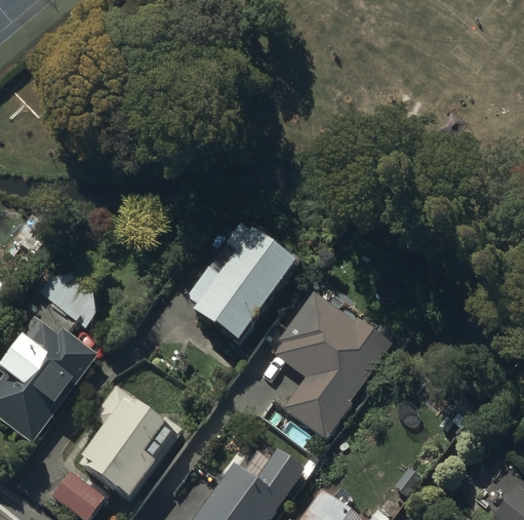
[(243,217),(186,297),(195,304),(192,308),(239,342),(298,258),(243,217)]
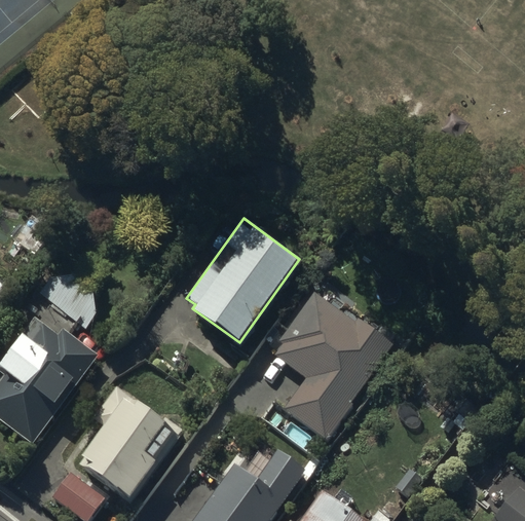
[(62,259),(38,291),(85,327),(109,295),(62,259)]
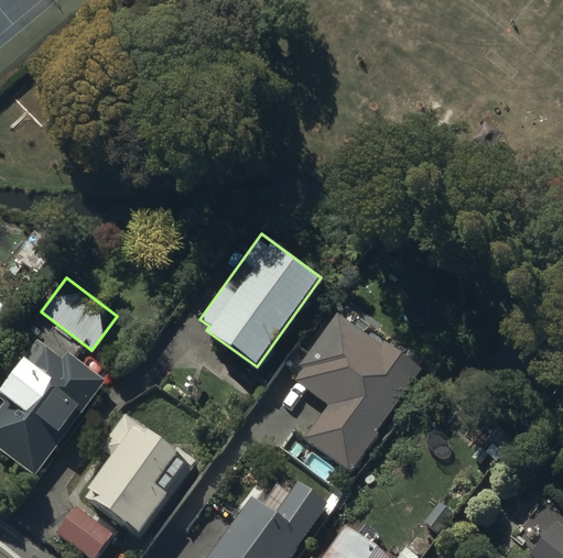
[(302,437),(350,470),(429,357),(348,302),(337,318),(332,314),(298,363),(302,367),(293,380),(326,402),(302,437)]
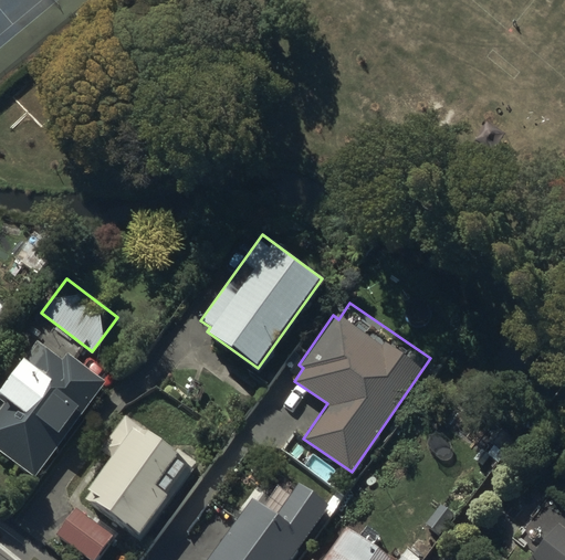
[(0,450),(33,475),(106,379),(67,350),(62,359),(48,348),(34,367),(23,358),(0,389),(0,397),(4,401),(0,407),(0,450)]
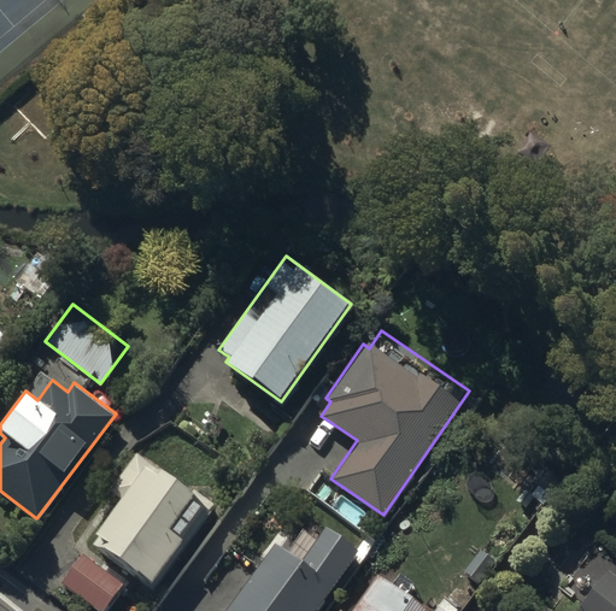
[(170,532),(195,498),(153,468),(156,465),(136,451),(107,488),(122,499),(94,536),(106,544),(101,550),(151,586),(183,542),(170,532)]
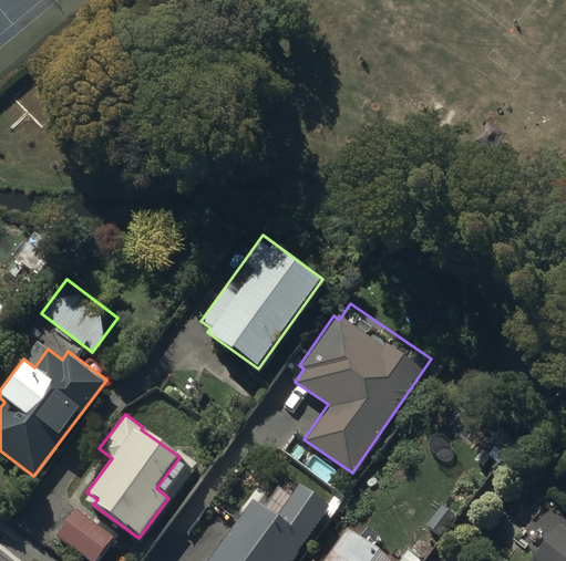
[(254,497),(204,560),(288,560),(329,508),(300,486),(278,515),(254,497)]
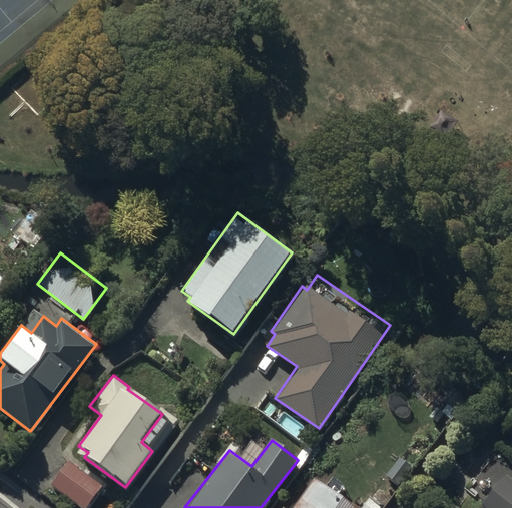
[(68,458),(50,483),(84,507),(102,483),(68,458)]
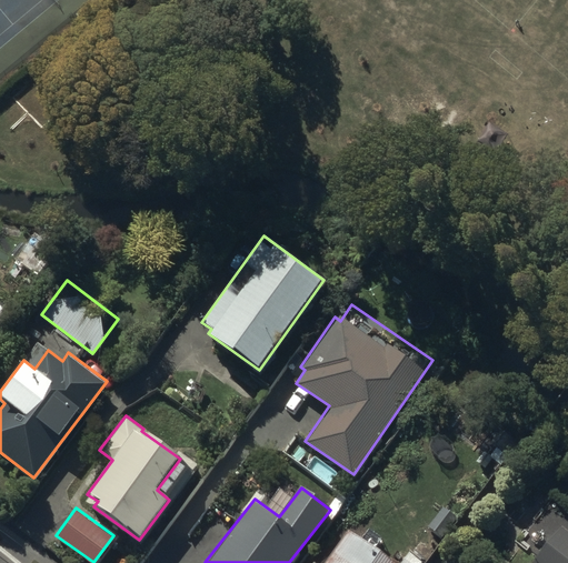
[(567,562),(567,536),(555,528),(528,562),(529,562),(567,562)]
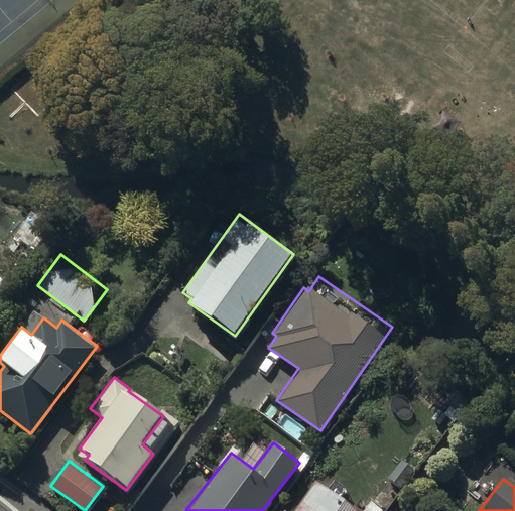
[(356,510),(315,482),(294,510),(356,510)]
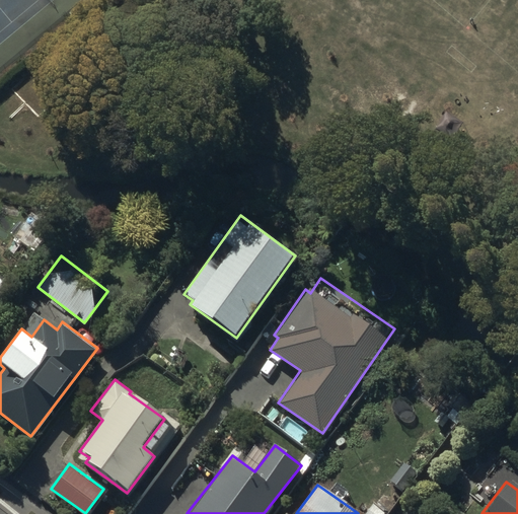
All buildings are outlined.
